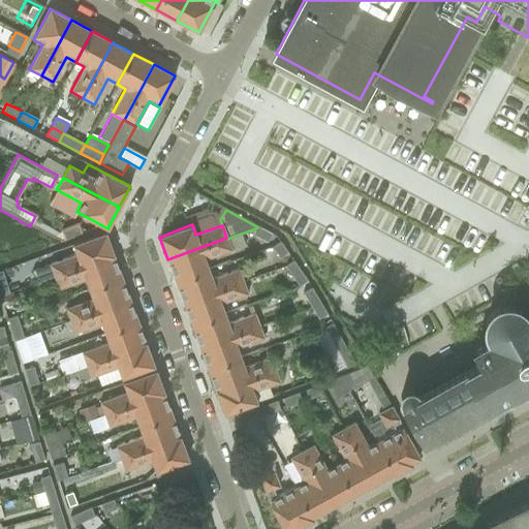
[(76,225),(61,230),(64,240),(81,235),(76,225)]
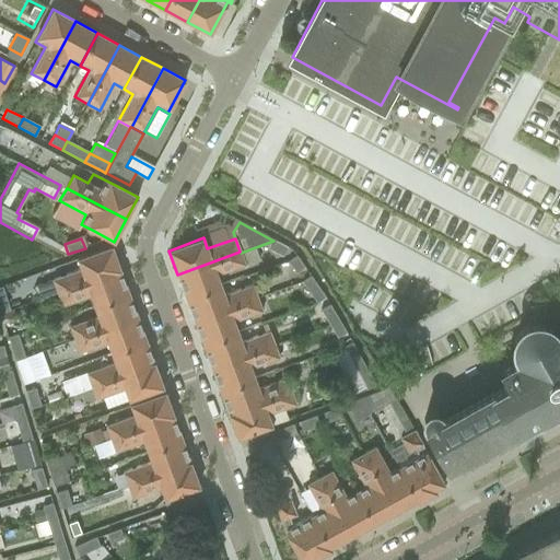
[(275,241),(270,249),(282,256),(287,247),(275,241)]
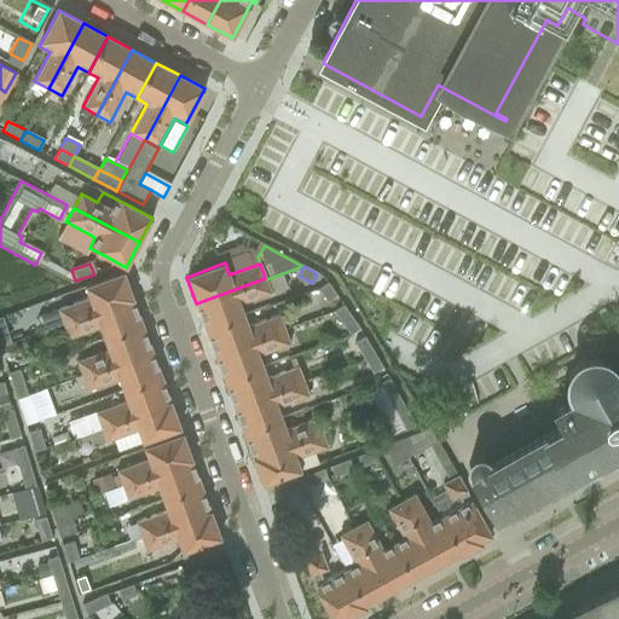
[(88,298),(57,310),(63,324),(132,299),(122,272),(100,281),(84,287),(88,298)]
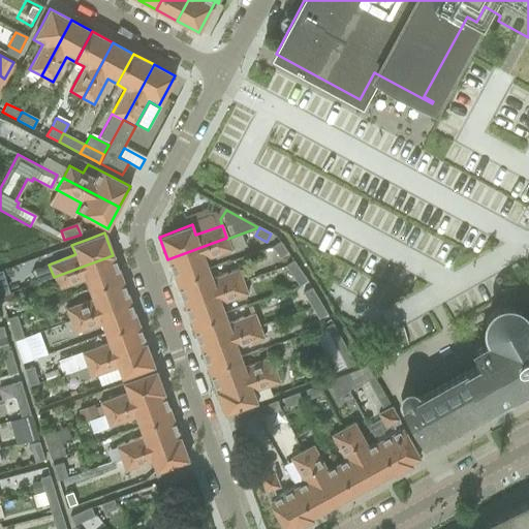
[(226,238),(167,259),(176,281),(208,270),(209,269),(206,260),(231,251),(227,239),(226,238)]
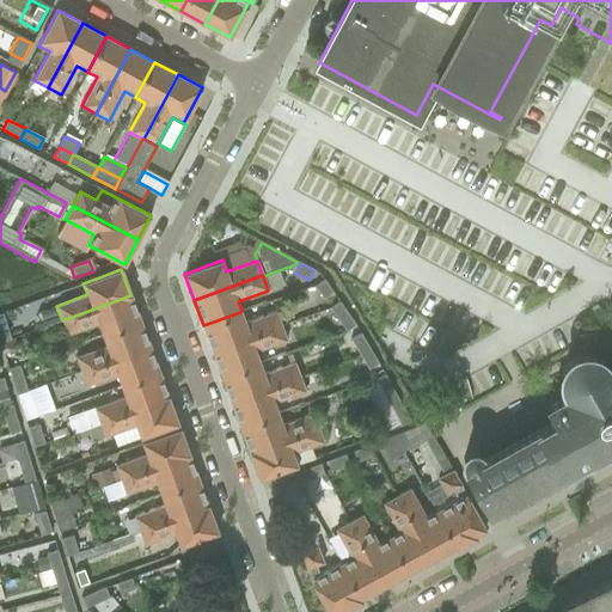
[(319,283),(314,286),(323,298),(330,293),(331,292),(328,286),(324,281),(323,280),(319,283)]
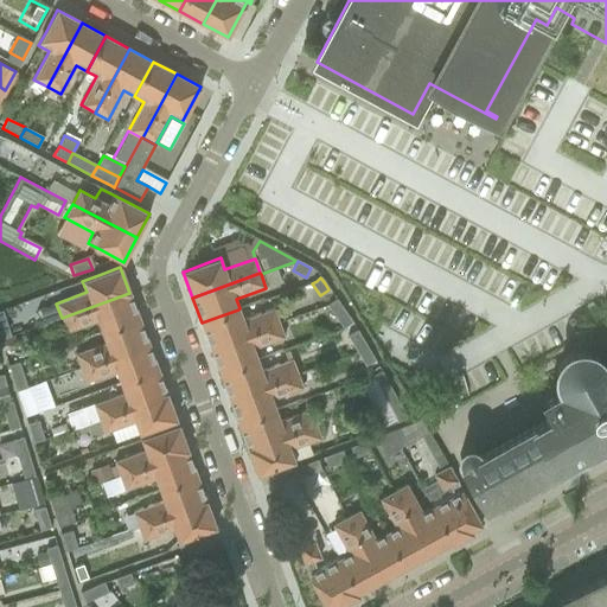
[(129,293),(62,318),(66,332),(97,321),(101,332),(139,318),(129,293)]
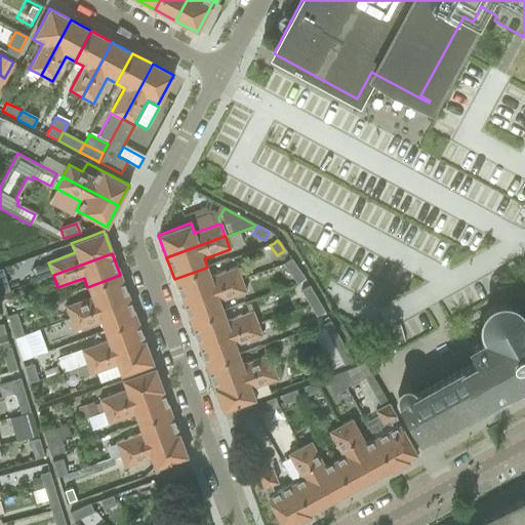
[(290,259),(283,264),(297,283),(304,279),(304,278),(290,259)]
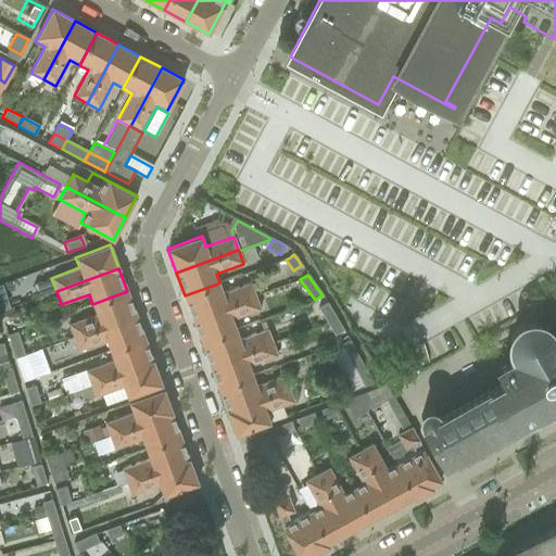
[(51,278),(34,285),(39,298),(57,291),(51,278)]
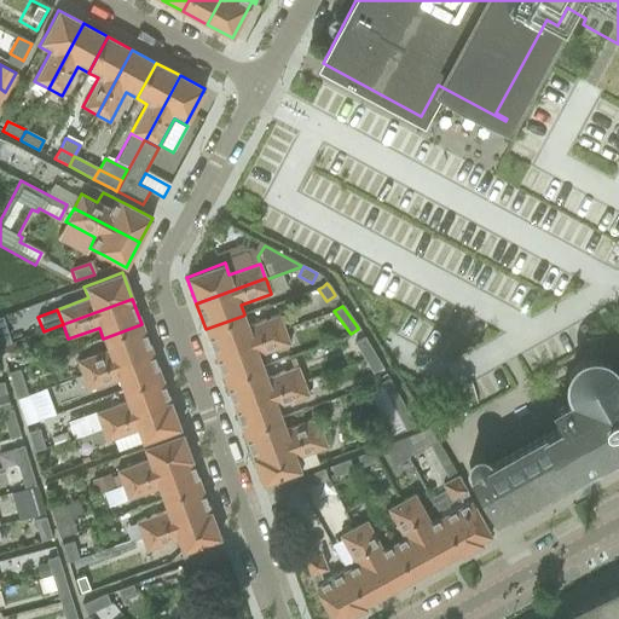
[(243,316),(206,329),(214,356),(283,330),(284,329),(279,316),(248,327),(244,314),(243,316)]
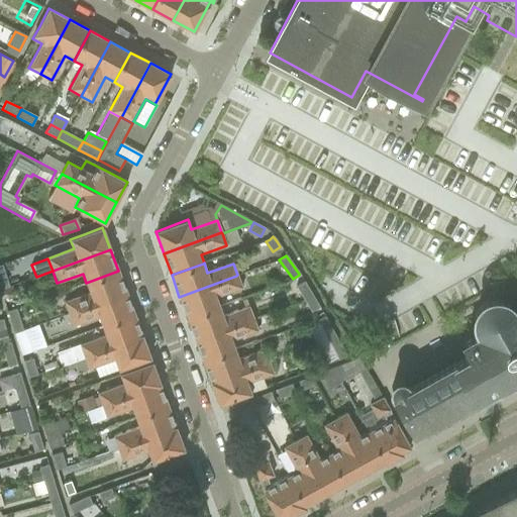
[(2,265),(0,265),(0,289),(9,286),(2,265)]
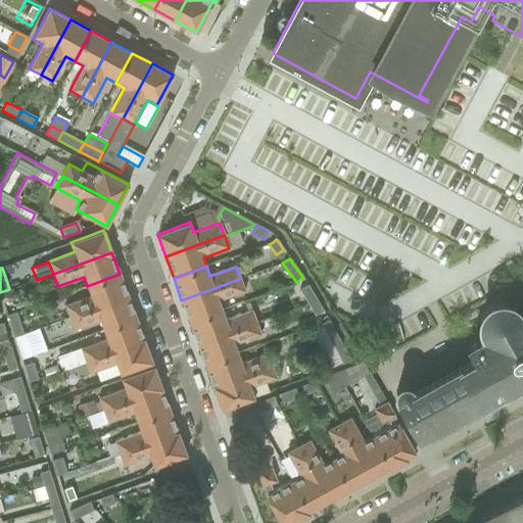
[(91,295),(64,305),(68,318),(128,296),(120,274),(87,286),(91,295)]
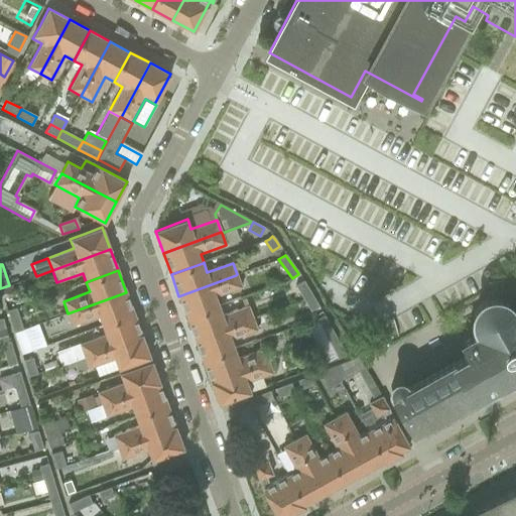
[(236,275),(178,296),(186,317),(219,305),(216,297),(242,287),(237,274),(236,275)]
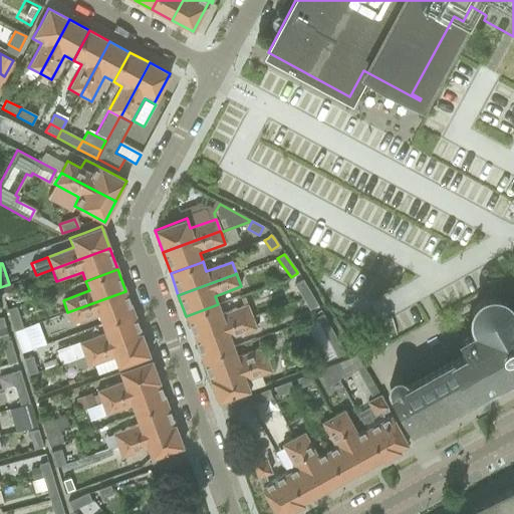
[(301,280),(294,284),(302,298),(310,293),(301,280)]
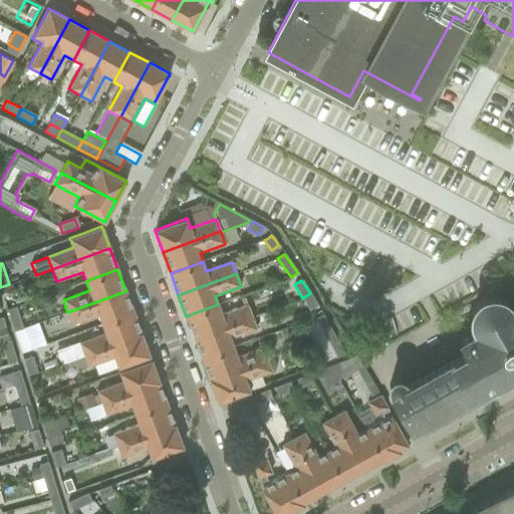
[(0,287),(0,288),(3,296),(15,292),(12,283),(9,284),(0,287)]
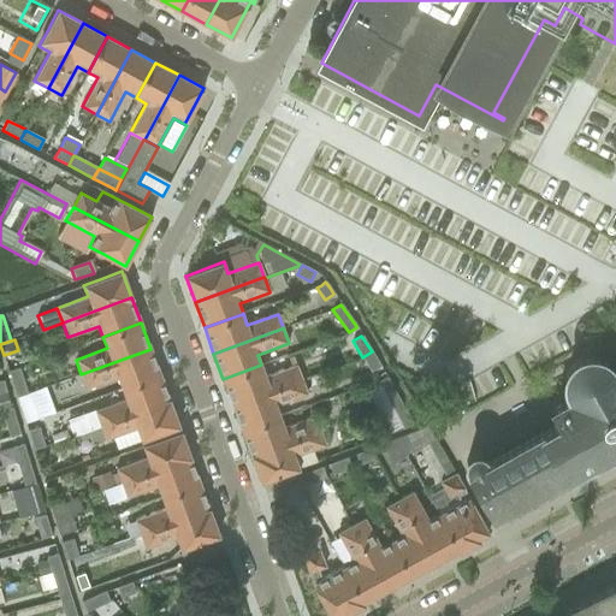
[(150,349),(81,374),(87,389),(117,378),(122,389),(160,374),(150,349)]
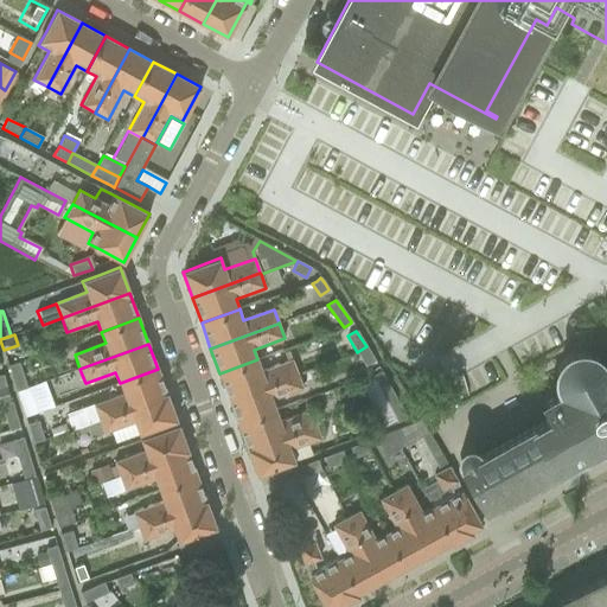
[(366,346),(357,352),(365,365),(375,359),(366,346)]
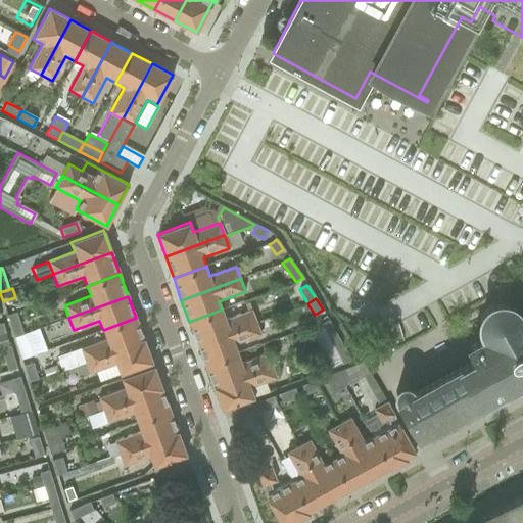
[(395,392),(395,393),(395,394),(395,395),(396,395),(396,396),(409,420),(419,437),(504,389),(522,378),(522,316),(522,317),(521,318),(519,314),(518,314),(518,313),(517,312),(516,311),(516,310),(515,308),(514,307),(513,307),(512,306),(511,305),(510,305),(509,304),(508,304),(506,303),(505,303),(504,303),(503,302),(502,302),(501,302),(500,302),(498,302),(496,303),(495,303),(494,303),(493,303),(492,304),(491,304),(490,305),(489,305),(488,306),(487,307),(486,307),(485,308),(484,310),(483,311),(483,312),(482,312),(482,313),(481,313),(481,314),(481,315),(480,315),(480,316),(480,317),(479,317),(479,318),(479,319),(478,320),(478,321),(478,322),(478,323),(478,324),(478,325),(478,326),(478,327),(478,328),(478,329),(479,330),(484,339),(469,348),(474,360),(469,363),(458,369),(413,393),(411,390),(411,389),(411,388),(410,388),(410,387),(409,387),(408,386),(407,386),(406,385),(405,385),(403,385),(402,385),(401,385),(401,386),(400,386),(399,386),(398,387),(397,388),(397,389),(396,389),(396,390),(396,391),(395,392)]
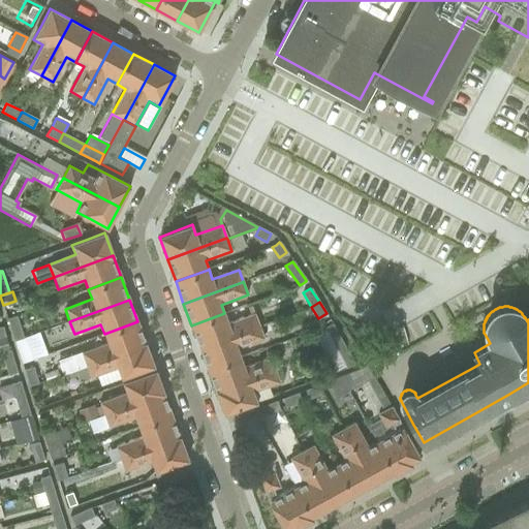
[(224,313),(191,325),(199,347),(258,327),(259,325),(254,313),(228,323),(224,313)]
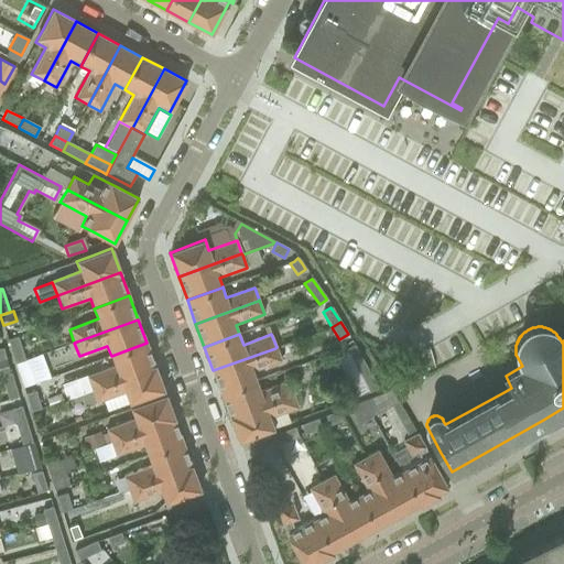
[(18,337),(8,340),(15,364),(24,360),(18,337)]
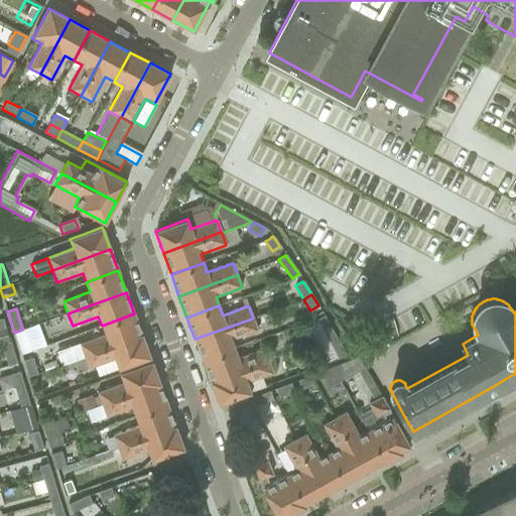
[(80,344),(56,353),(60,365),(84,356),(142,335),(134,313),(102,326),(105,335),(80,344)]
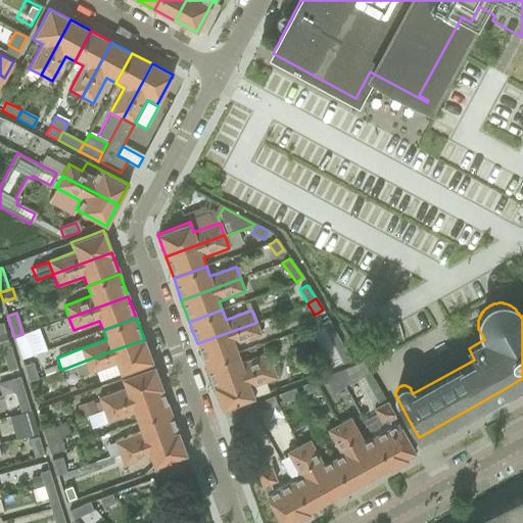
[(328,320),(321,324),(331,344),(339,340),(328,320)]
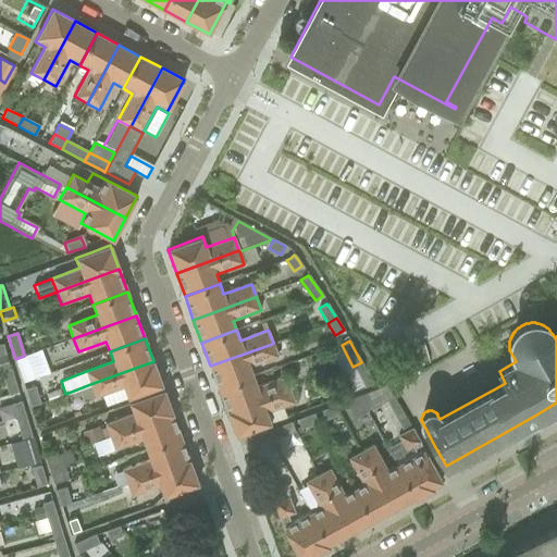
[(272,344),(210,366),(219,390),(252,376),(254,376),(250,368),(279,357),(273,343),(272,344)]
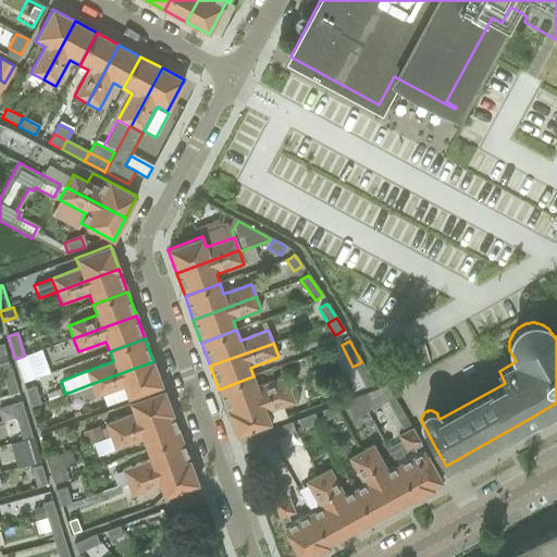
[(24,356),(15,359),(21,375),(33,371),(27,355),(24,356)]
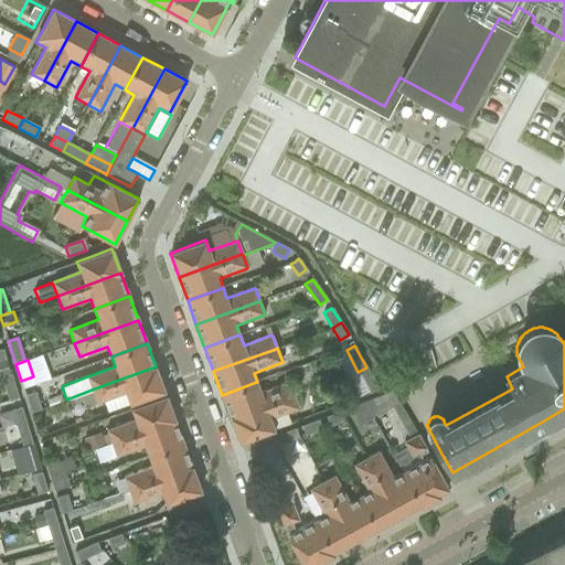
[(0,365),(0,374),(10,372),(8,364),(0,365)]
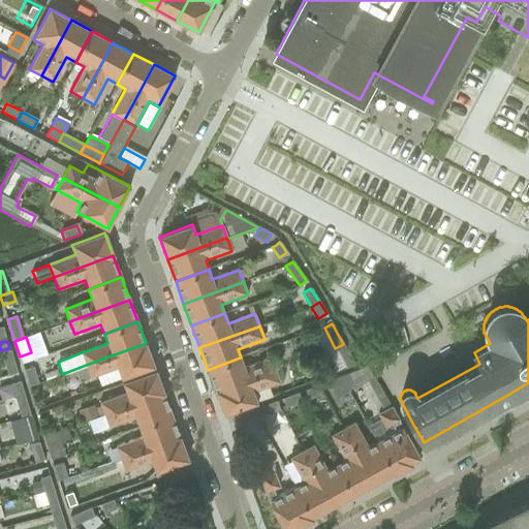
[(146,343),(86,365),(89,373),(90,378),(102,373),(117,368),(119,373),(120,378),(132,373),(134,373),(154,366),(146,343)]
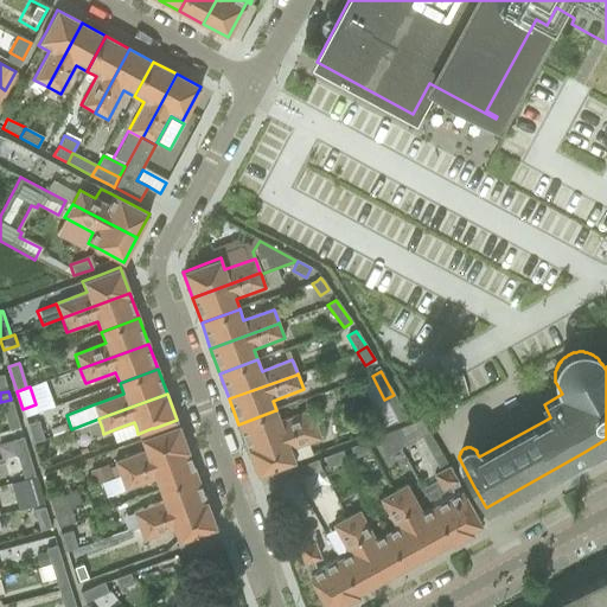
[(394,395),(384,400),(395,420),(396,422),(406,417),(394,395)]
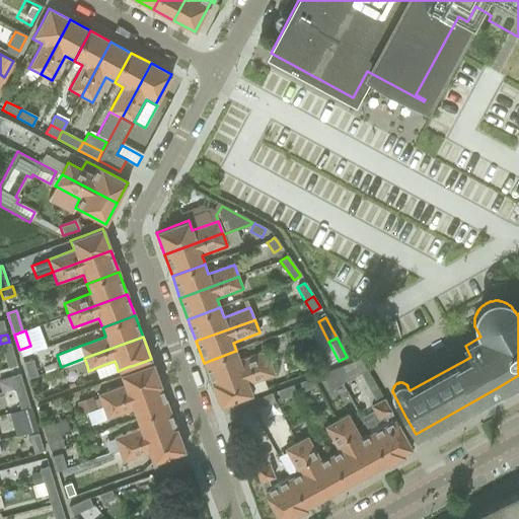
[(10,344),(1,346),(1,347),(1,348),(7,366),(7,368),(16,366),(10,344)]
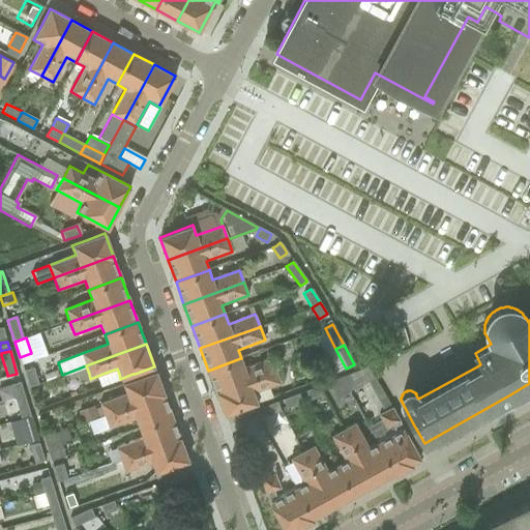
[(240,358),(208,371),(209,375),(216,392),(265,375),(274,371),(275,371),(271,358),(244,367),(241,358),(240,358)]
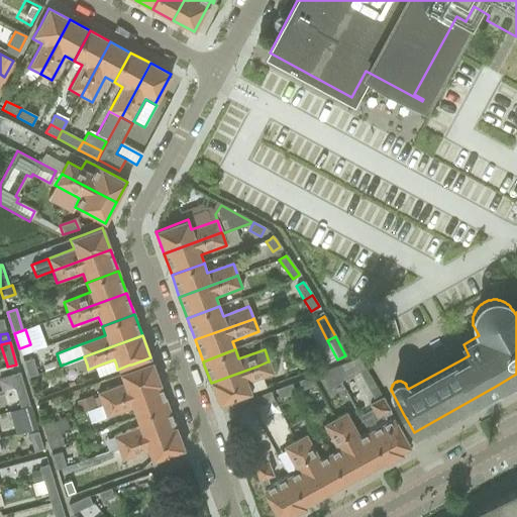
[(32,358),(23,362),(28,377),(37,375),(36,371),(35,368),(32,358)]
